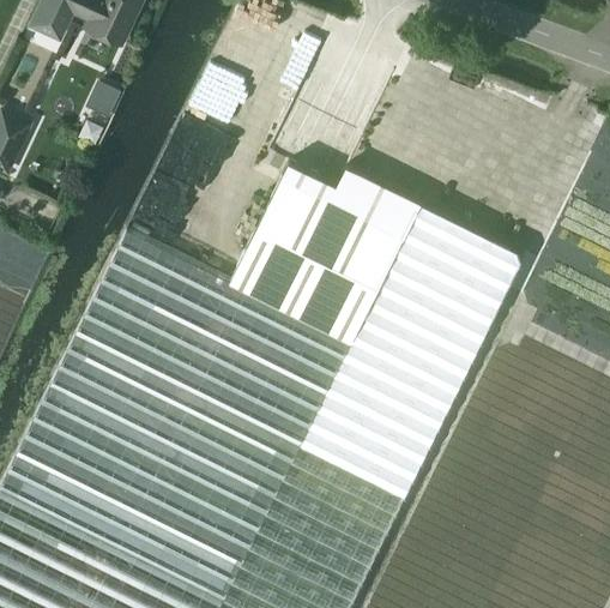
[(55,42),(68,14),(85,22),(82,31),(116,48),(139,0),(40,0),(26,29),(55,42)]
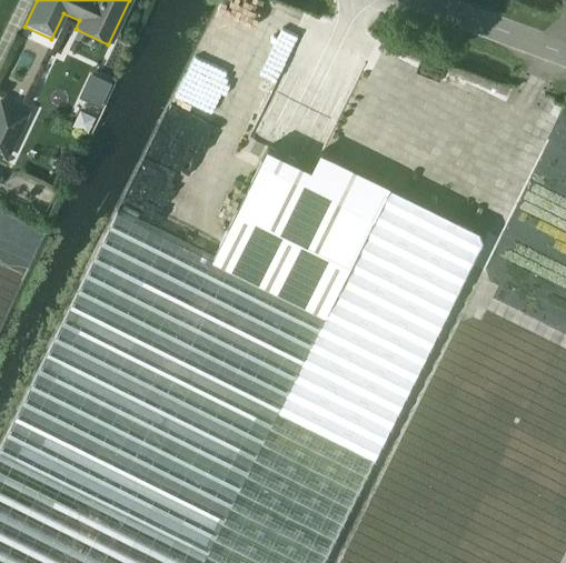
[(90,77),(78,101),(99,111),(110,87),(90,77)]
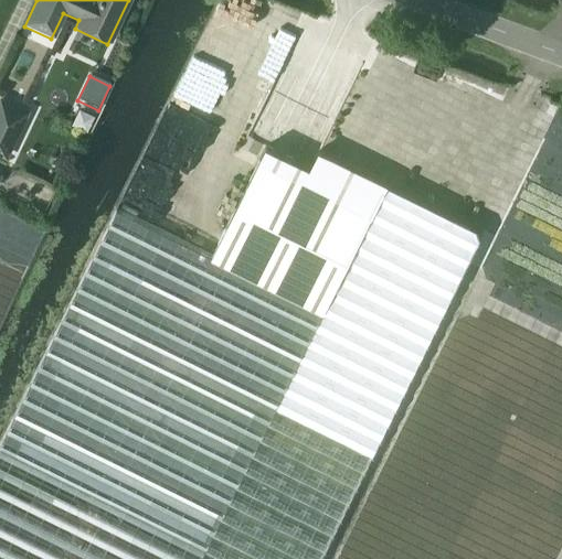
[(0,162),(6,164),(28,116),(0,103),(0,162)]
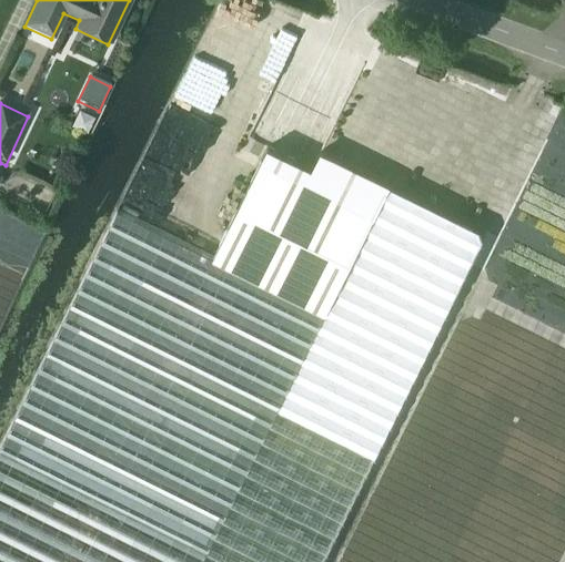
[(264,152),(209,262),(321,317),(376,207),(385,190),(316,156),(309,173),(264,152)]
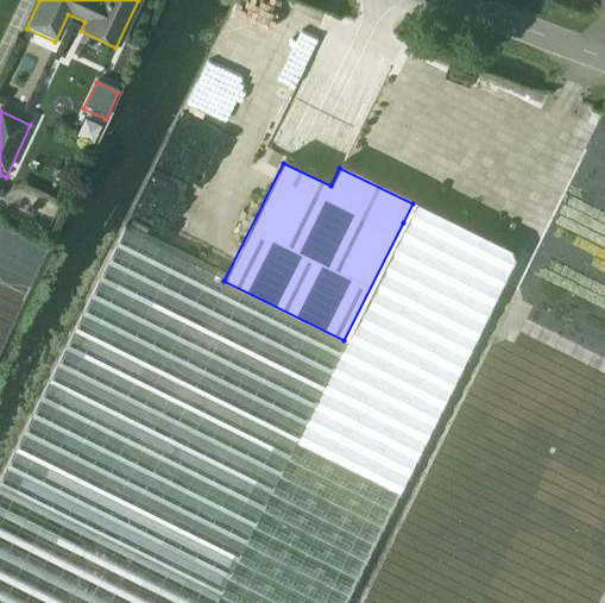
[(121,230),(0,473),(0,602),(347,602),(517,263),(514,253),(413,203),(403,223),(344,340),(224,281),(121,230)]
